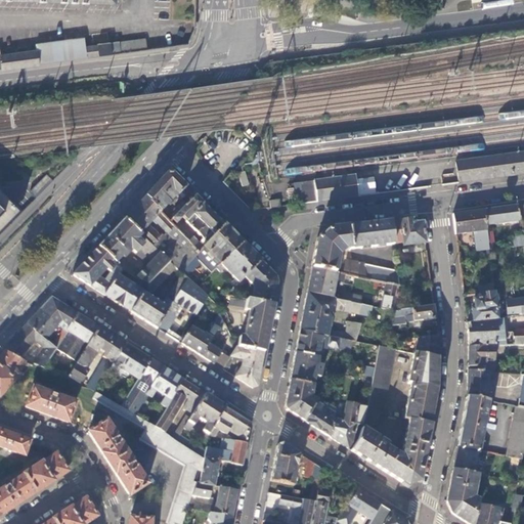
[(0,69),(119,53),(117,41),(83,45),(82,37),(34,44),(35,49),(0,53),(0,69)]
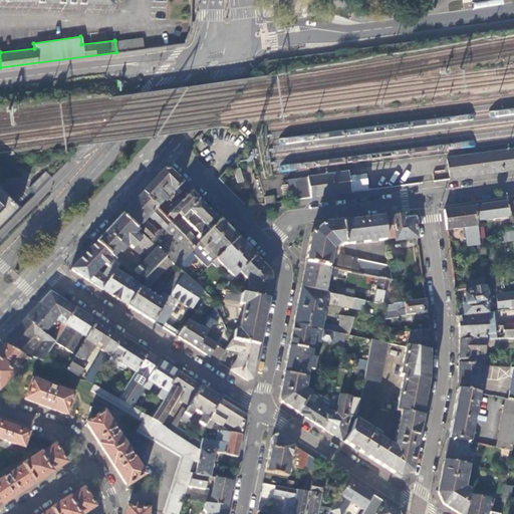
[(114,40),(116,52),(143,49),(141,37),(114,40)]
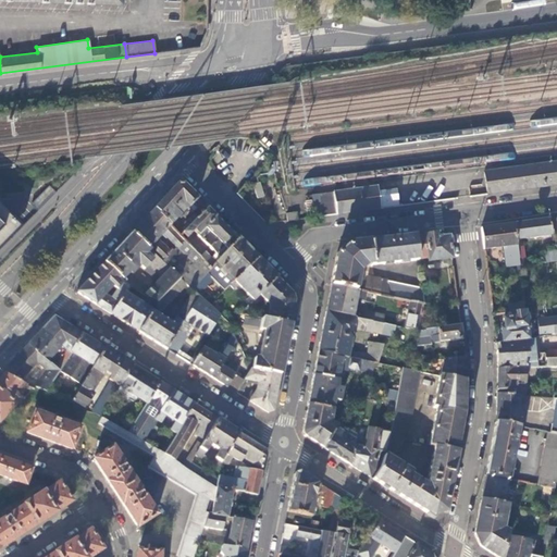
[(485,194),(556,184),(556,162),(482,172),(485,194)]
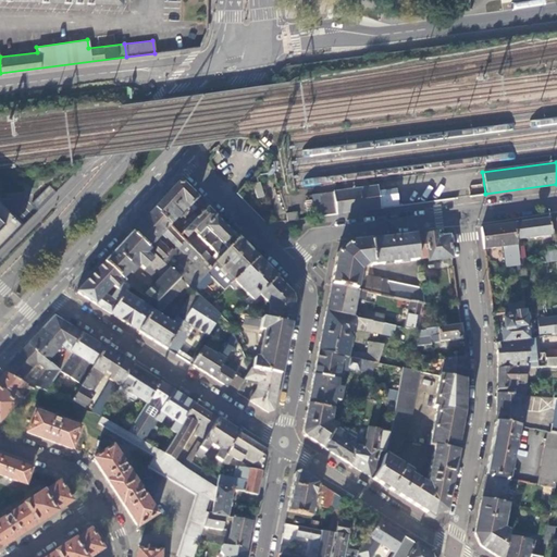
[(259,183),(252,185),(257,199),(263,197),(259,183)]
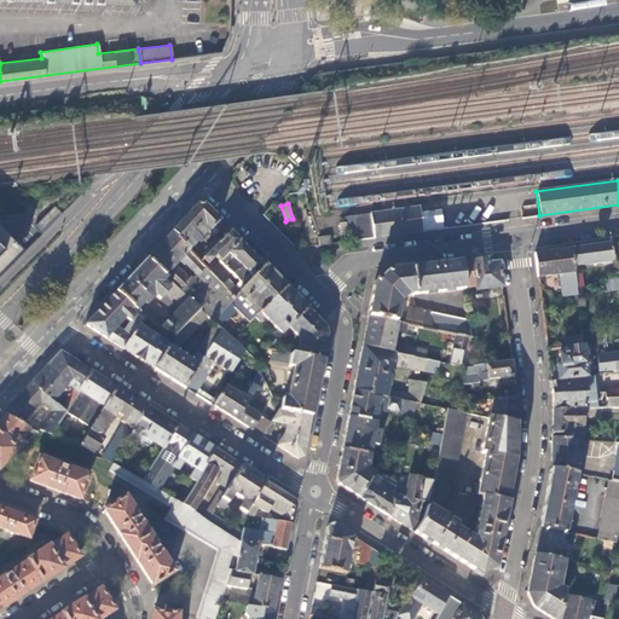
[(171,233),(201,262),(221,241),(217,237),(206,247),(204,253),(196,243),(200,239),(194,232),(195,230),(203,238),(217,225),(220,229),(223,225),(213,214),(203,204),(197,206),(184,219),(171,233)]
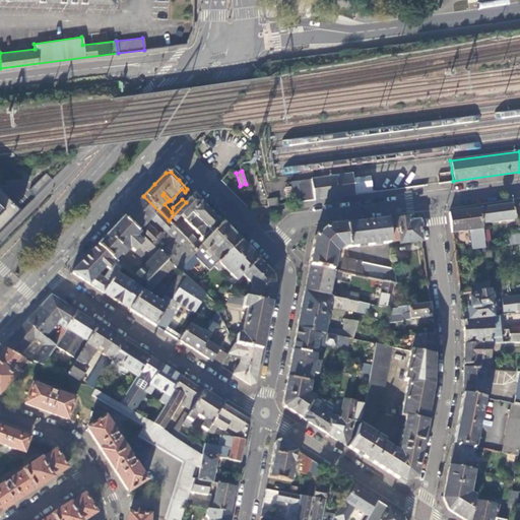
[(300,201),(354,194),(352,174),(297,182),(300,201)]
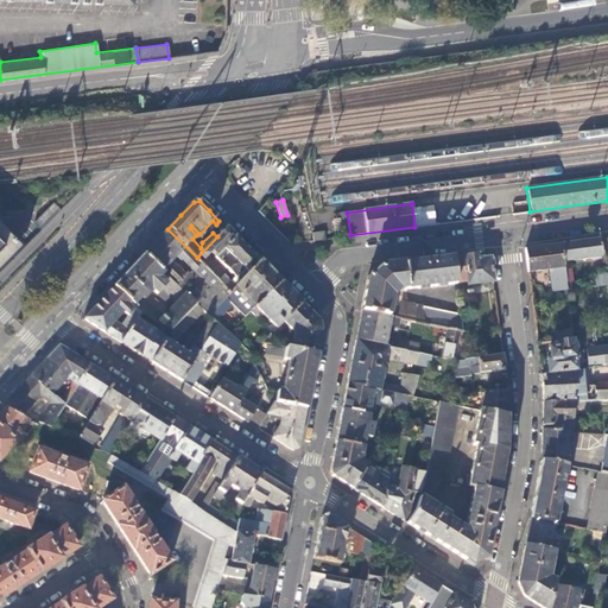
[(0,270),(23,246),(0,223),(0,270)]
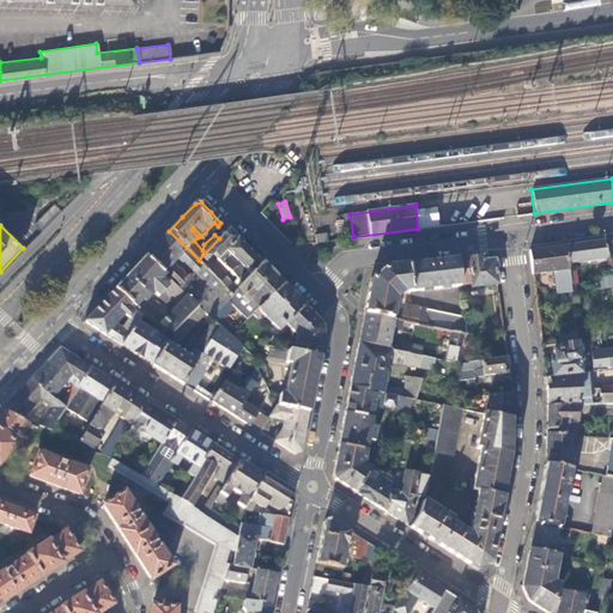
[(199,260),(232,295),(238,289),(226,277),(224,279),(220,275),(223,273),(208,260),(214,255),(218,259),(218,260),(243,284),(262,265),(242,244),(228,230),(219,238),(199,260)]
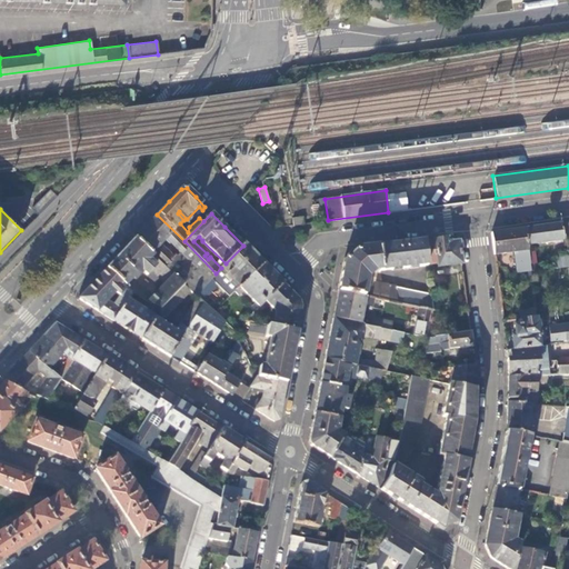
[(183,286),(189,290),(195,296),(216,273),(185,241),(157,215),(145,228),(135,239),(173,276),(176,278),(183,286)]
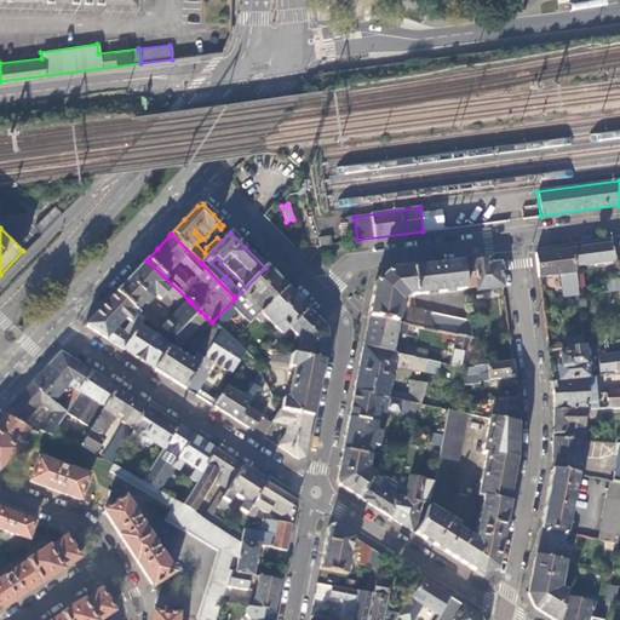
[(612,248),(610,244),(590,246),(572,248),(574,268),(613,262),(612,256),(616,254),(615,252),(612,252),(612,248)]
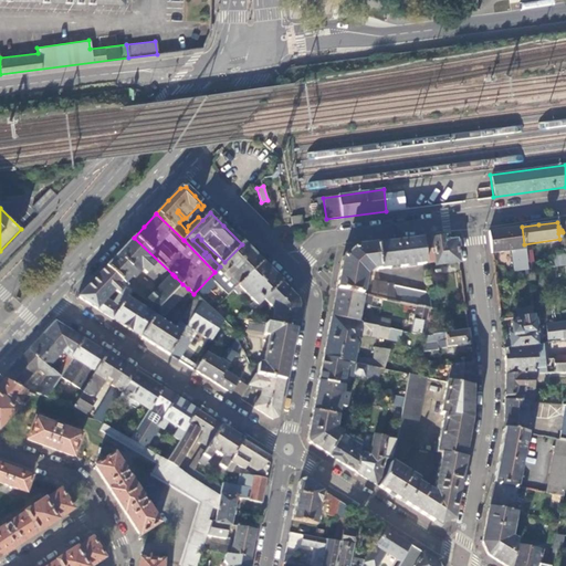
[(524,244),(522,227),(505,229),(489,231),(491,253),(514,250),(516,263),(526,262),(524,244)]
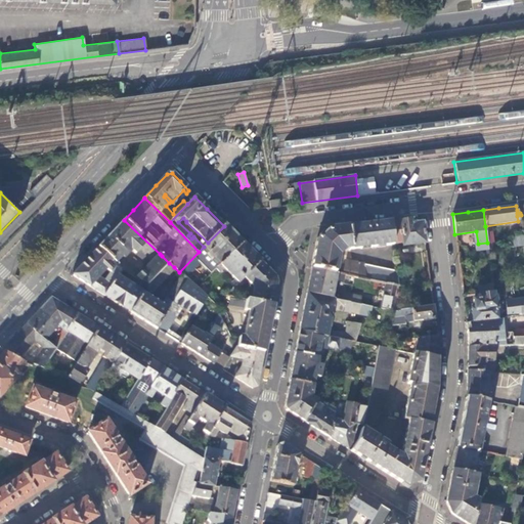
[(405,220),(390,222),(392,244),(402,243),(403,246),(425,243),(422,222),(412,223),(411,219),(405,220)]
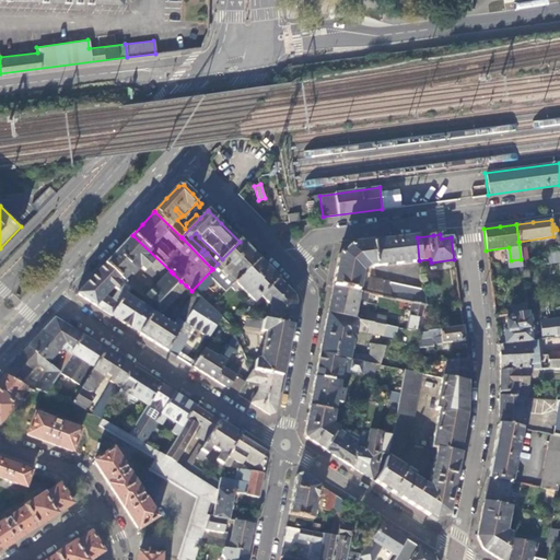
[(171,271),(132,235),(119,248),(105,264),(121,281),(130,287),(142,294),(148,288),(126,278),(138,266),(159,283),(171,271)]
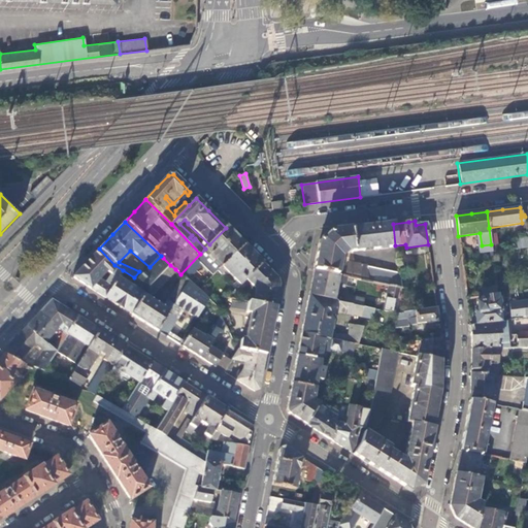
[(395,245),(393,224),(371,226),(350,229),(352,252),(395,245)]
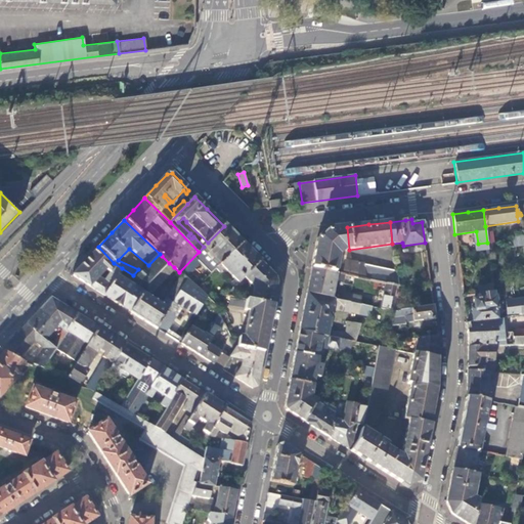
[(219,266),(242,244),(230,233),(224,226),(208,243),(204,247),(199,252),(179,272),(181,274),(185,278),(208,255),(219,266)]
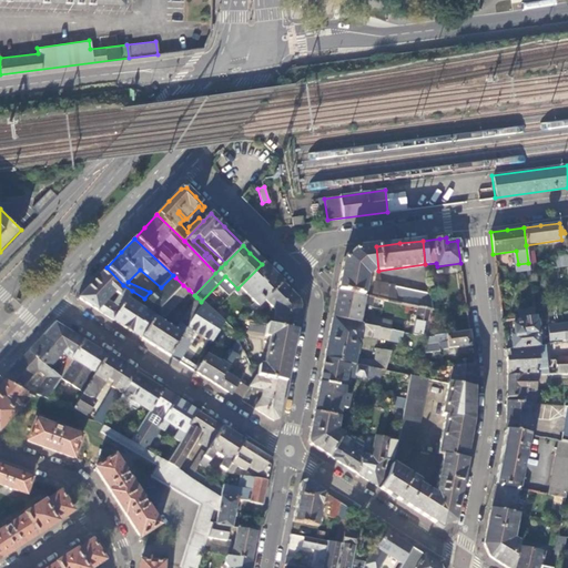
[(336,291),(362,296),(365,276),(372,272),(378,271),(376,246),(353,250),(343,259),(336,291)]
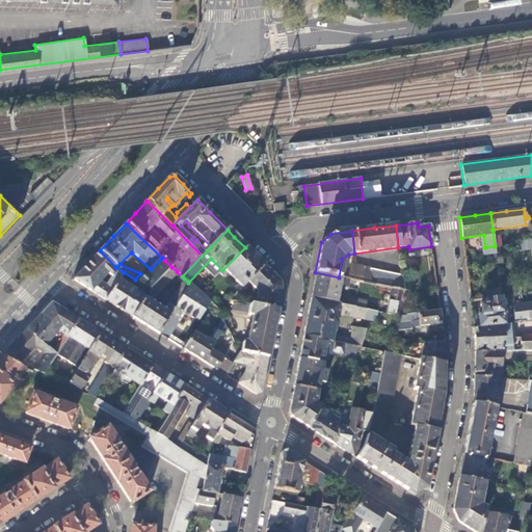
[(522,250),(531,248),(531,242),(531,240),(521,241),(522,250)]
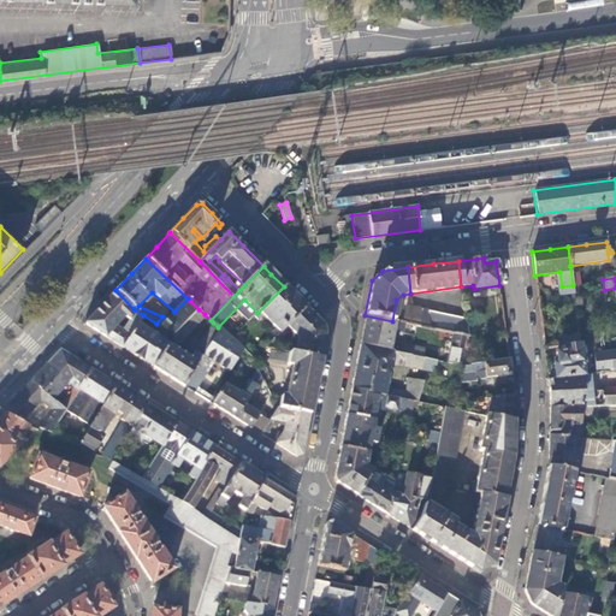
[(551,284),(535,286),(538,297),(554,295),(551,284)]
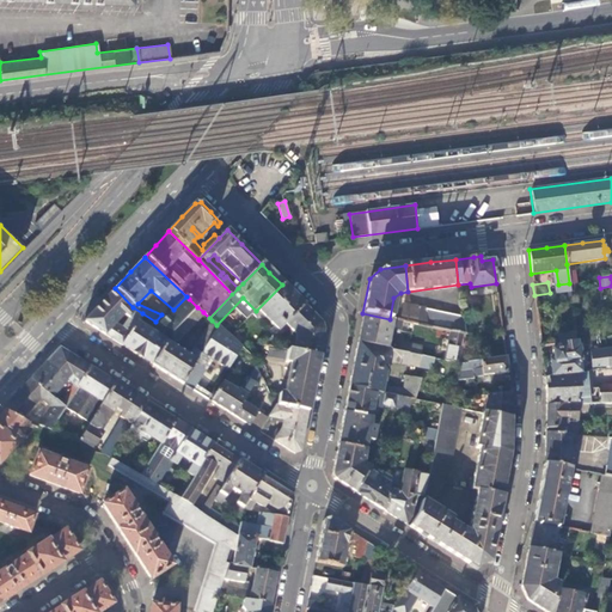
[(256,318),(261,313),(275,328),(270,332),(273,336),(304,306),(292,295),(282,285),(256,311),(251,314),(256,318)]
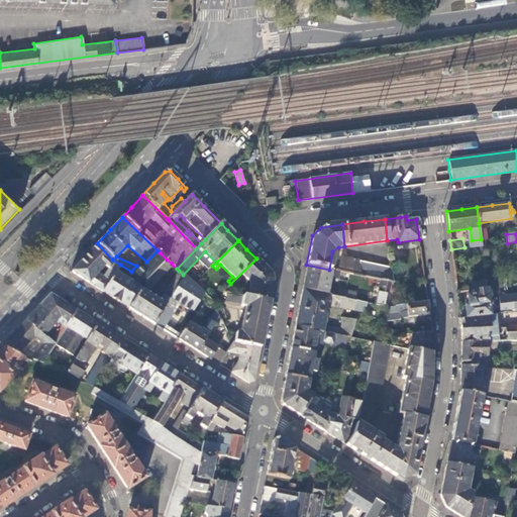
[(71,272),(82,279),(103,293),(115,272),(120,265),(112,260),(97,243),(85,255),(71,272)]
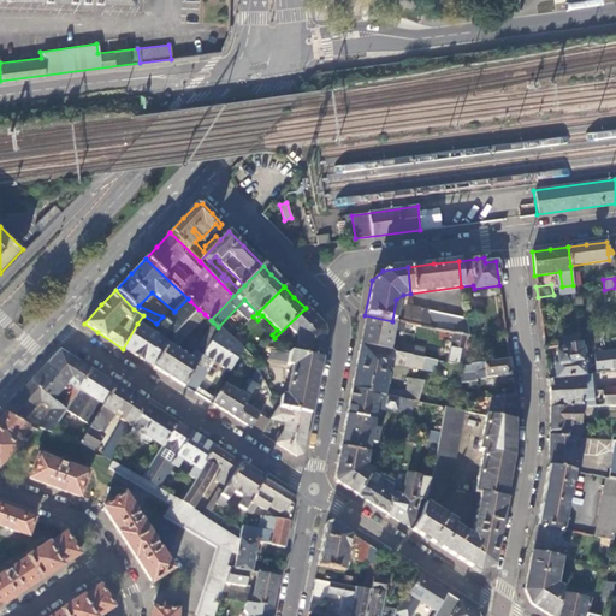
[(163,329),(173,335),(199,309),(190,301),(163,329)]
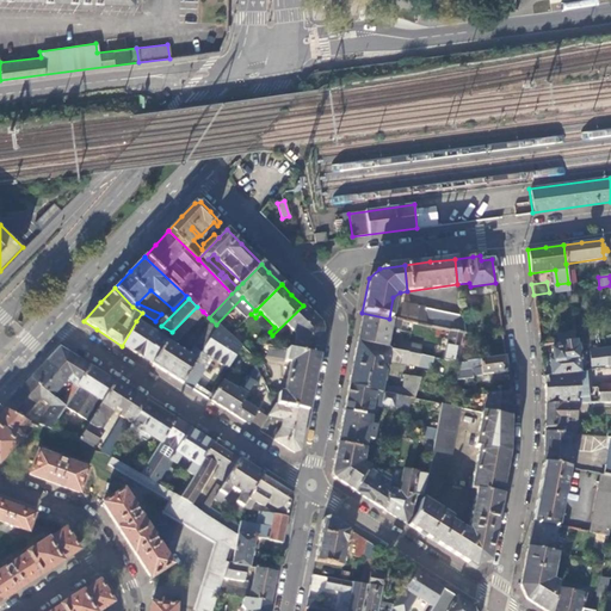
[(400,321),(406,322),(409,306),(403,304),(400,321)]
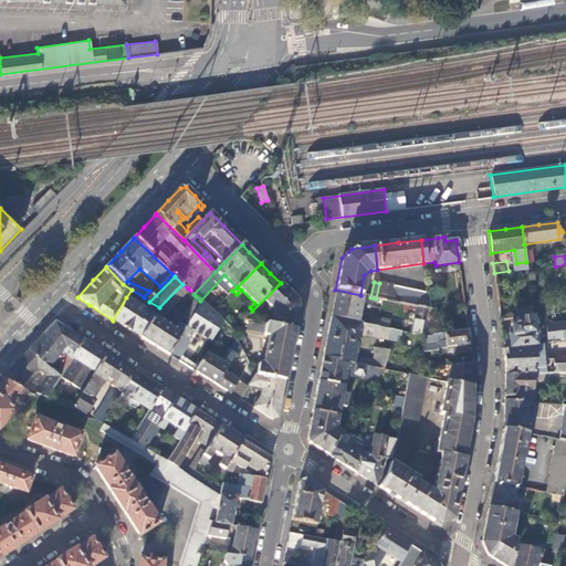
[(271,325),(294,329),(299,307),(297,301),(296,300),(293,295),(281,283),(252,311),(243,320),(253,322),(251,313),(255,314),(264,306),(265,303),(273,310),(274,315),(271,325)]
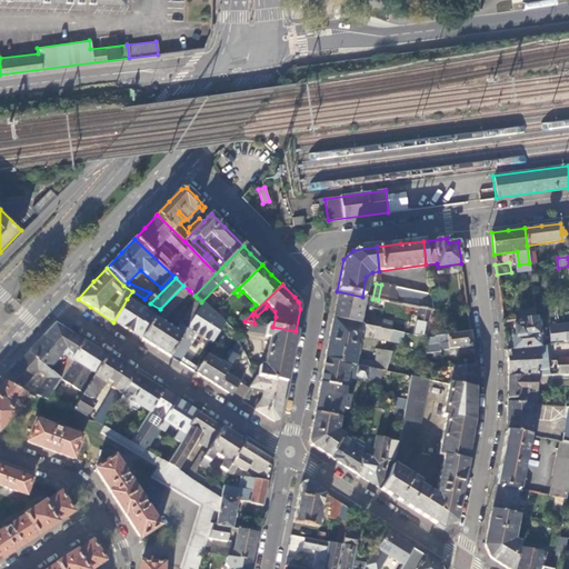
[(381,285),(378,300),(386,301),(388,286),(381,285)]
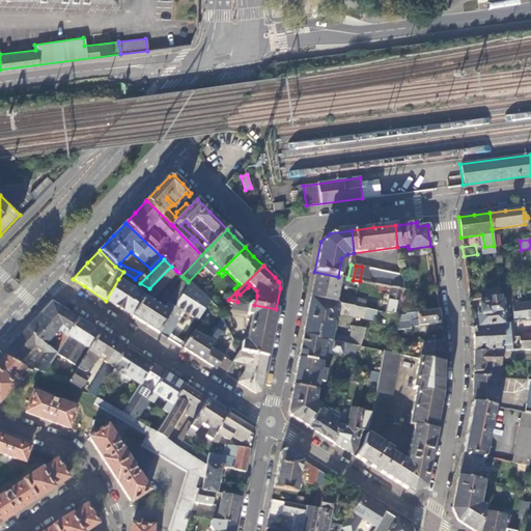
[(149,288),(132,315),(145,325),(159,333),(175,307),(190,283),(188,282),(184,278),(165,309),(155,303),(164,288),(162,286),(176,271),(171,267),(149,288)]
